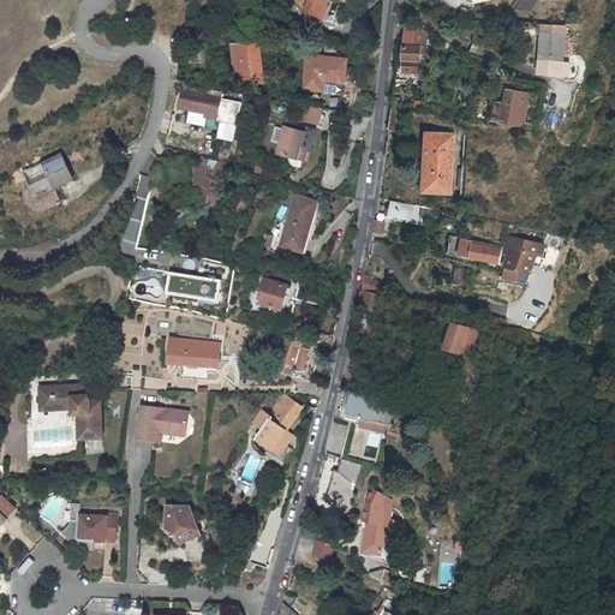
[(328,0),(306,0),(303,7),(316,15),(322,4),(326,5),(328,0)]
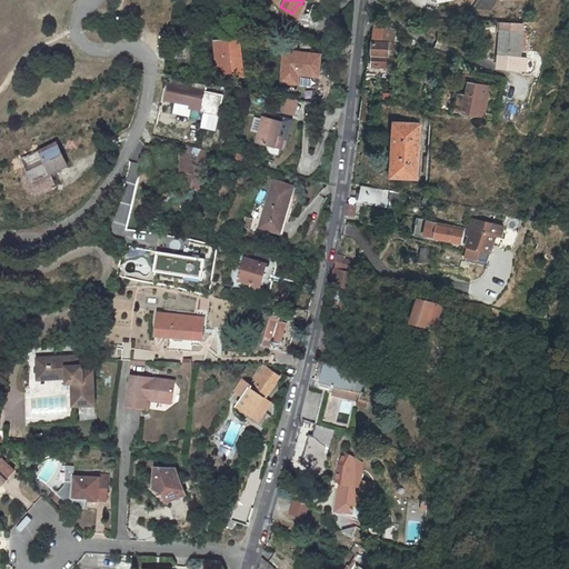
[(298,3),(292,13),(296,15),(301,5),(298,3)]
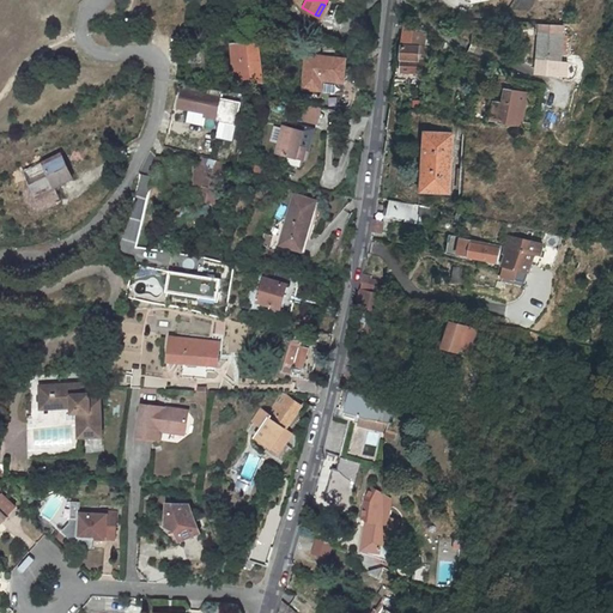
[(405,25),(404,38),(404,44),(430,46),(430,41),(426,41),(426,38),(419,37),(419,26),(405,25)]
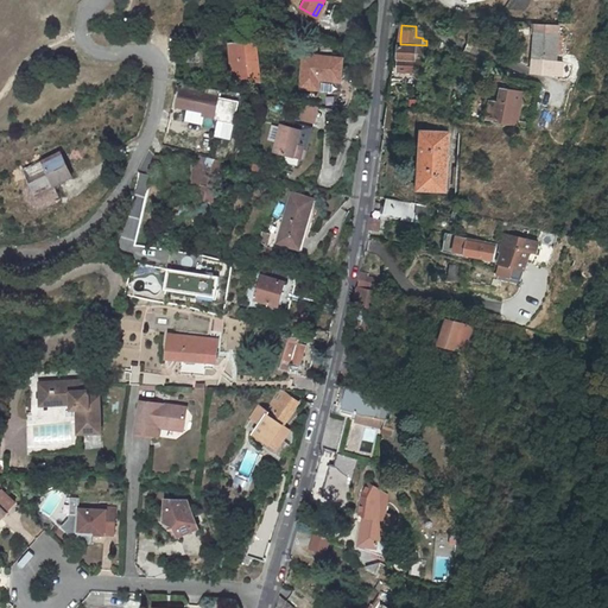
[(228,45),(233,74),(242,74),(244,82),(257,82),(252,44),(233,45),(232,31),(223,32),(225,45),(228,45)]
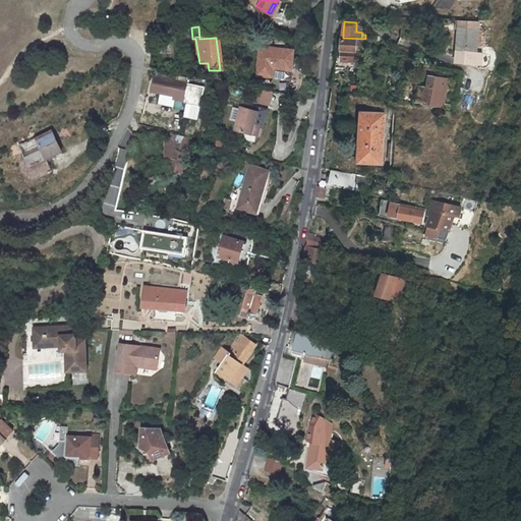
[(478,39),(468,38),(467,53),(477,54),(477,47),(478,39)]
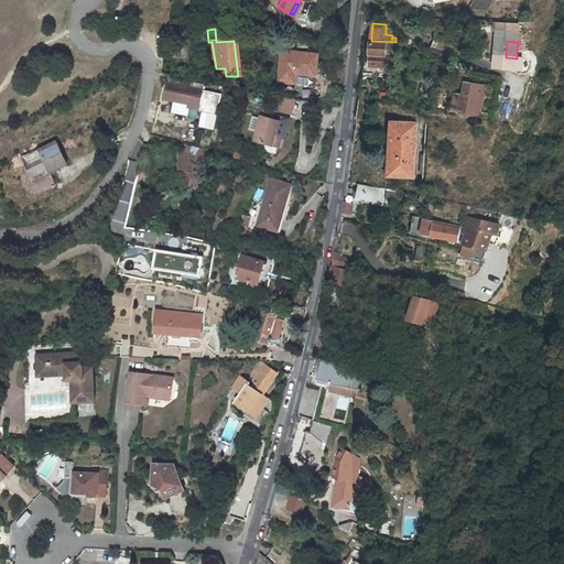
[(392,44),(370,43),(368,67),(392,68),(393,56),(392,56),(392,44)]
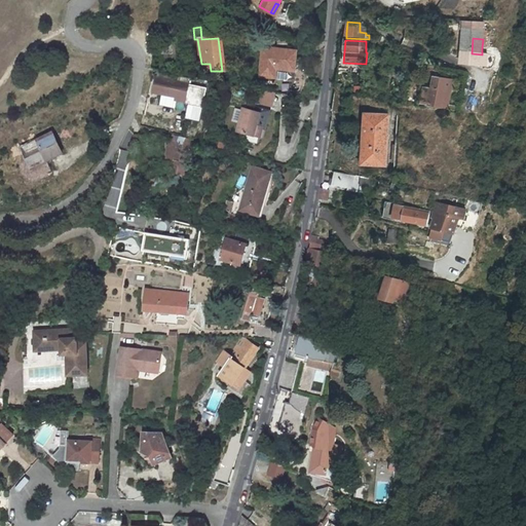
[(299,47),(263,42),(258,70),(275,73),(277,64),(295,67),(299,47)]
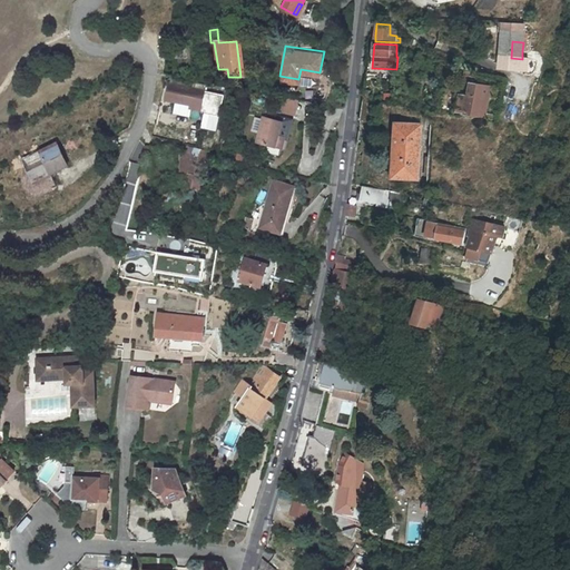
[(471,80),(465,115),(493,119),(493,115),(487,114),(489,98),(482,97),(483,87),(482,86),(483,82),(475,81),(475,85),(473,85),(474,81),(471,80)]
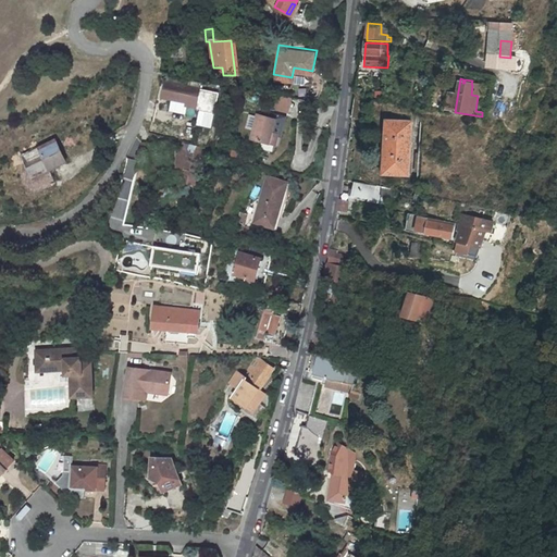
[(192,87),(165,82),(162,100),(163,100),(163,98),(188,102),(187,106),(196,107),(202,109),(201,113),(199,125),(215,127),(221,94),(192,88),(192,87)]
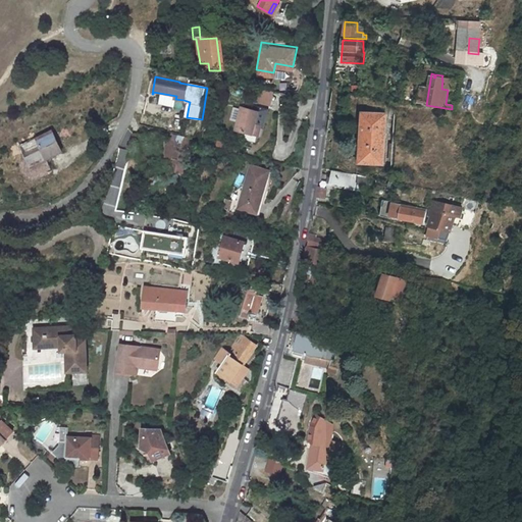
[(259,89),(257,103),(272,105),(274,91),(259,89)]
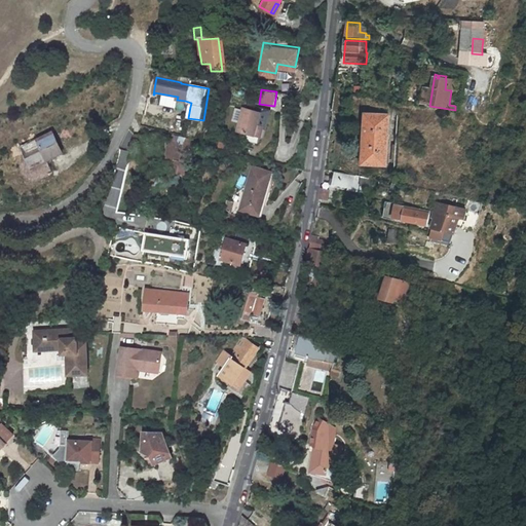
[(271,115),(247,109),(240,132),(262,138),(265,127),(268,128),(271,115)]
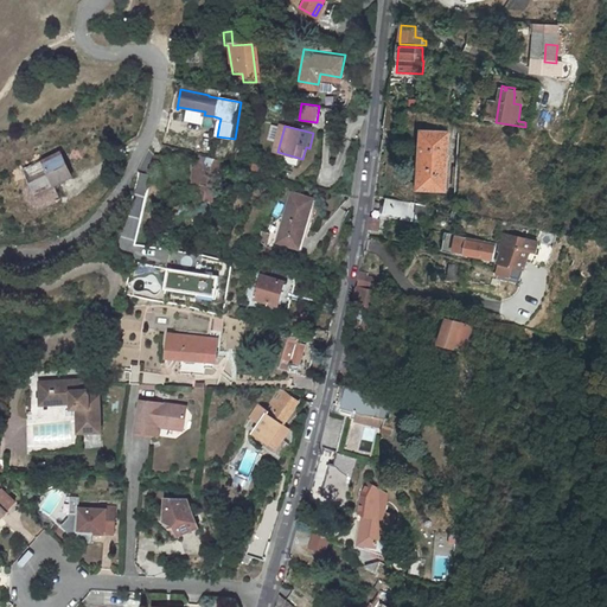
[(524,131),(512,128),(512,138),(523,139),(524,131)]
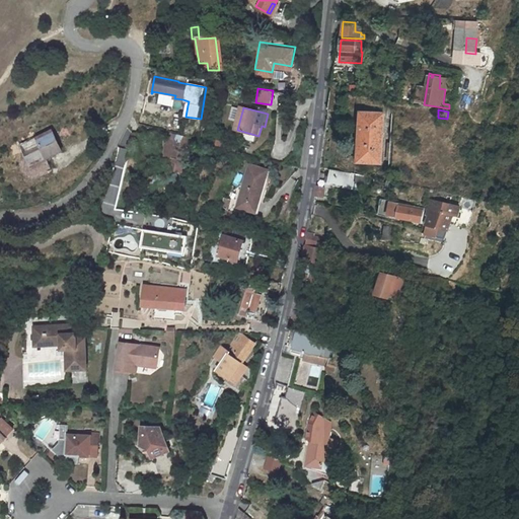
[(385,115),(364,112),(359,136),(381,140),(385,115)]
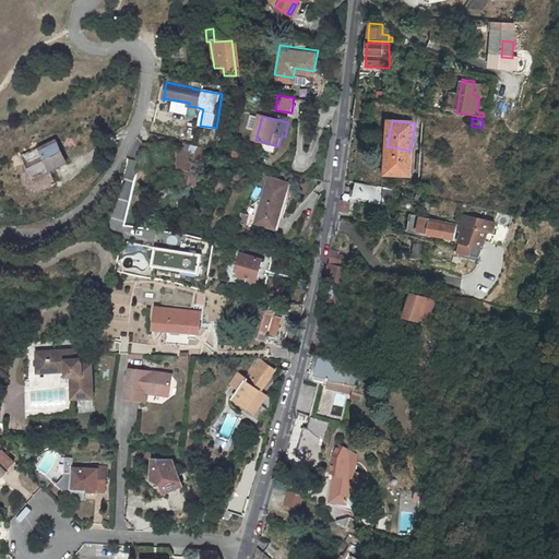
[(58,140),(22,156),(33,178),(69,162),(58,140)]
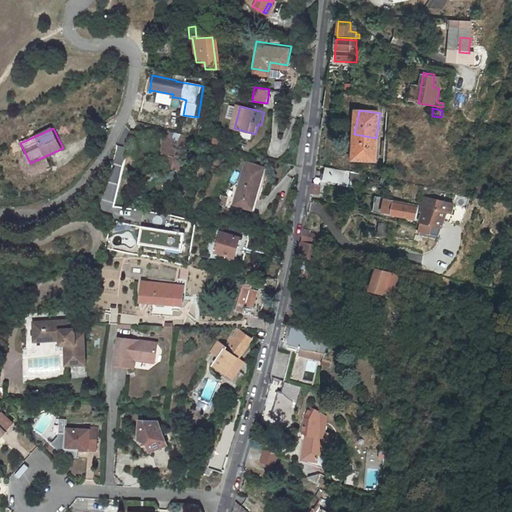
[(354,134),(351,158),(372,162),(376,138),(354,134)]
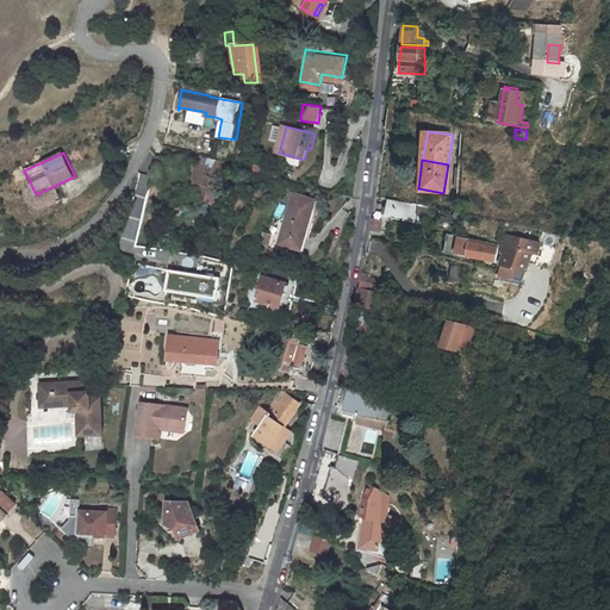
[(170,163),(160,161),(156,176),(167,179),(170,163)]
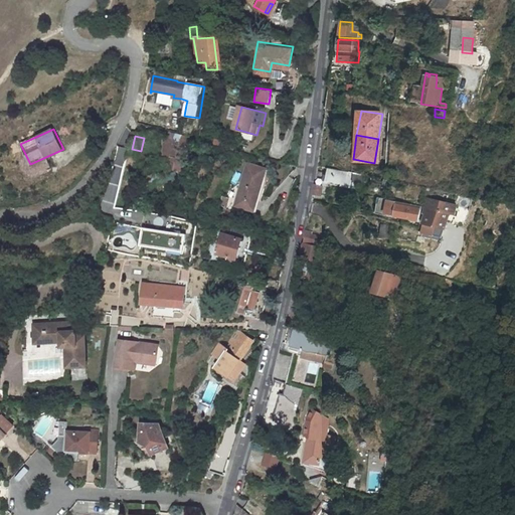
[(184,145),(174,142),(172,153),(170,159),(180,161),(181,155),(182,155),(184,145)]
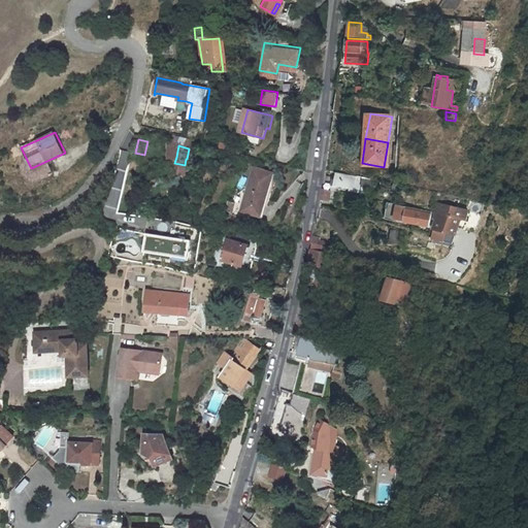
[(273,173),(255,168),(242,211),(261,217),(273,173)]
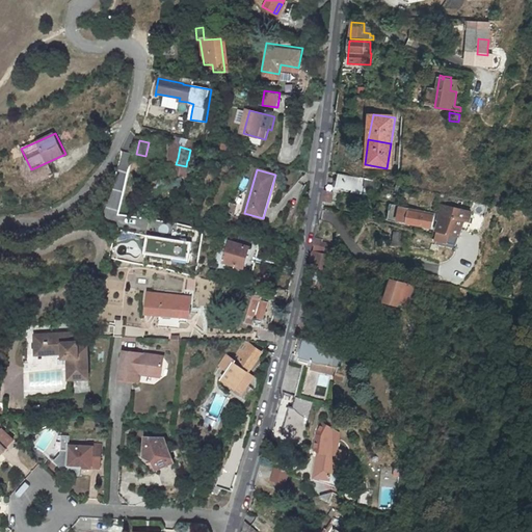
[(362,193),(361,194),(367,195),(370,181),(338,174),(336,181),(327,179),(325,190),(339,192),(340,188),(362,193)]
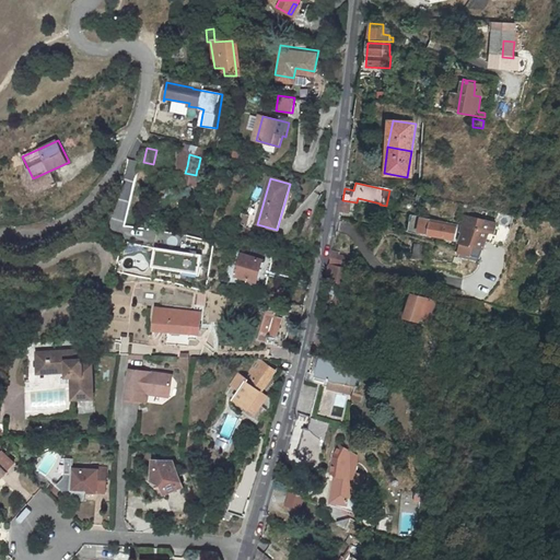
[(351,203),(342,201),(342,200),(340,211),(349,212),(351,203)]
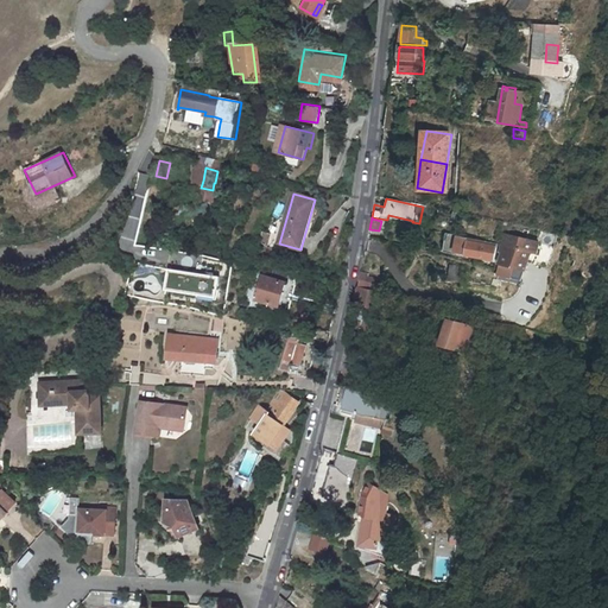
[(536,241),(502,234),(501,245),(502,245),(506,246),(504,252),(499,264),(519,268),(527,251),(533,252),(536,241)]
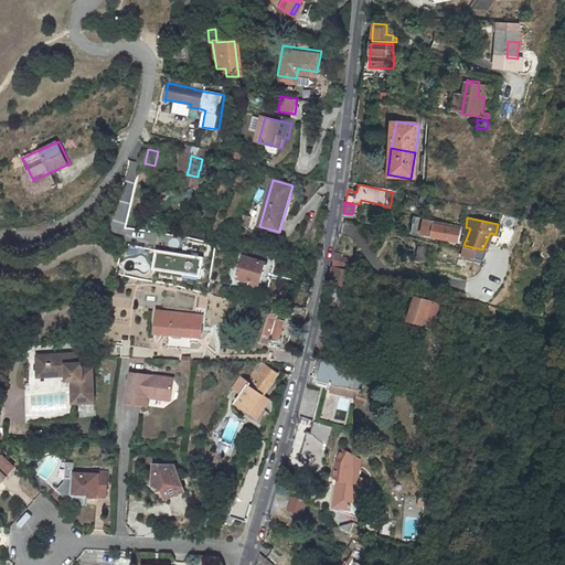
[(436,221),(427,220),(424,236),(430,238),(433,236),(459,242),(461,230),(435,224),(436,221)]
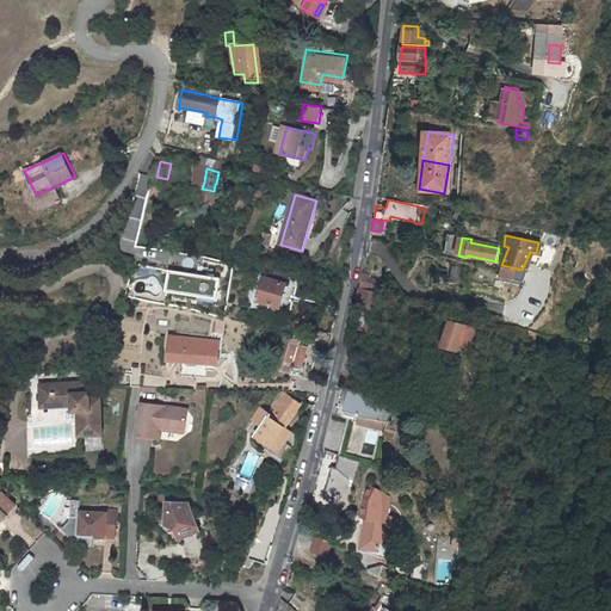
[(458,283),(461,266),(450,265),(449,282),(458,283)]
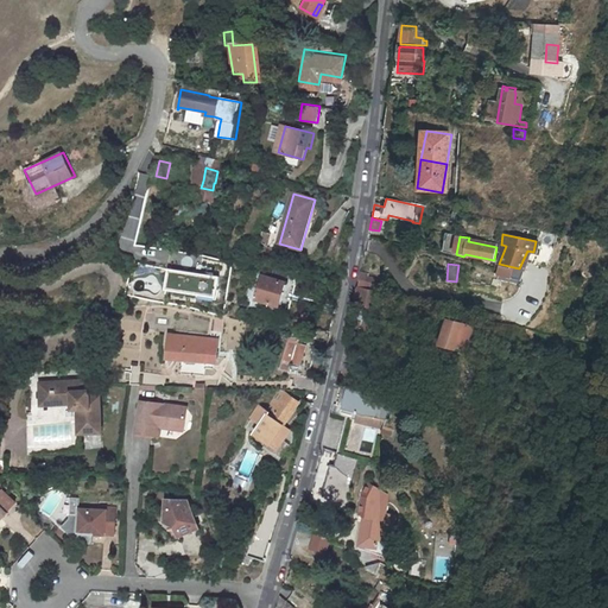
[(166,290),(219,298),(222,276),(170,267),(166,290)]
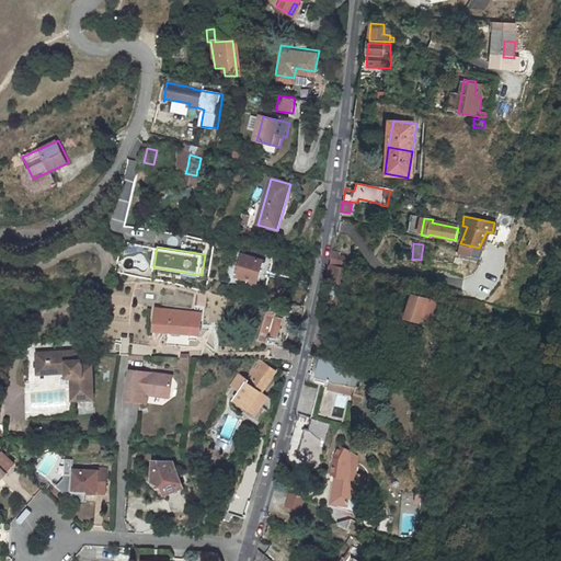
[(258,282),(265,253),(253,250),(252,258),(242,255),(237,277),(258,282)]
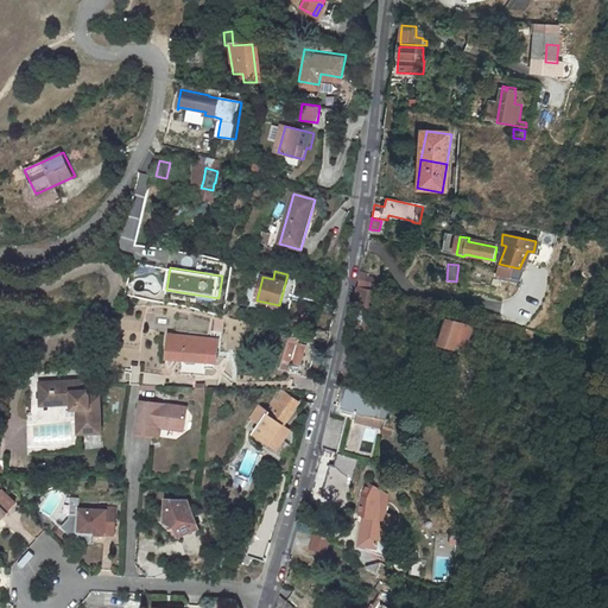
[(358,287),(374,291),(377,280),(360,277),(358,287)]
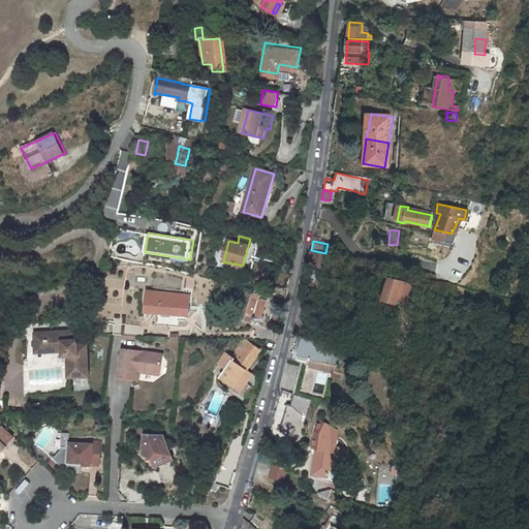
[(329,269),(332,254),(325,253),(311,250),(308,265),(329,269)]
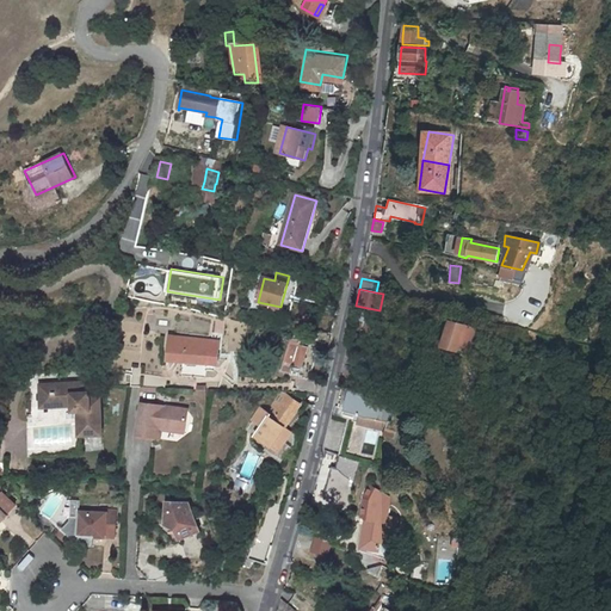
[(332,335),(334,320),(318,318),(315,332),(332,335)]
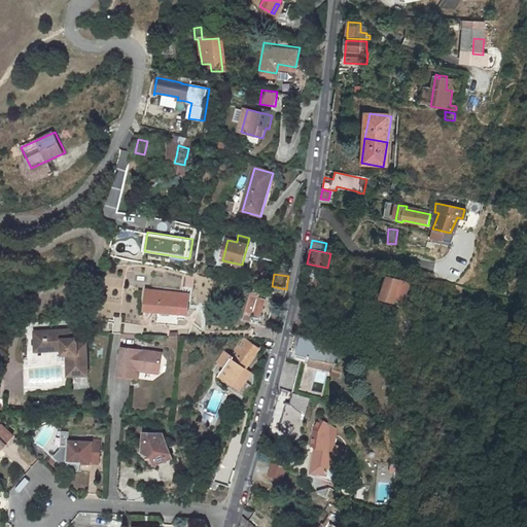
[(312,295),(315,296),(325,280),(316,278),(312,295)]
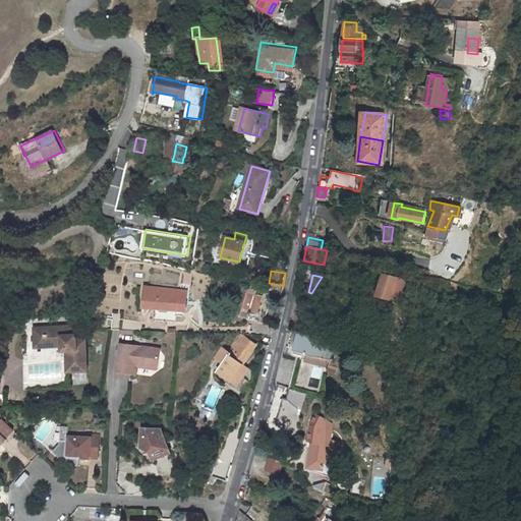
[(406,281),(385,275),(378,295),(390,298),(391,296),(400,299),(406,281)]
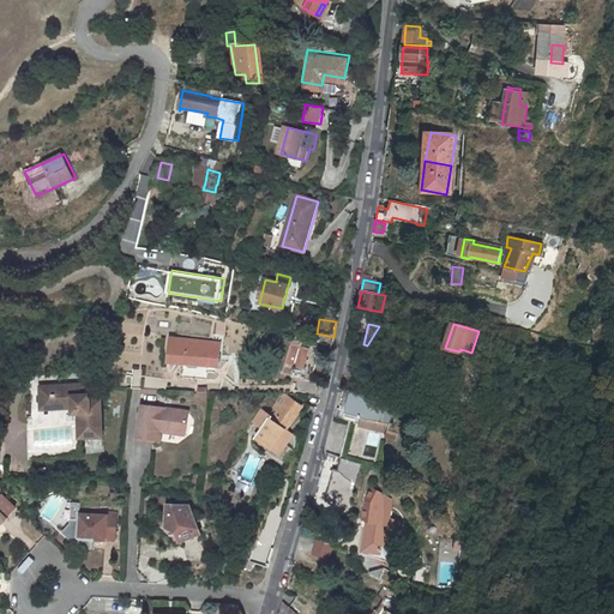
[(312,345),(331,349),(331,348),(333,337),(317,333),(315,333),(314,335),(312,345)]
